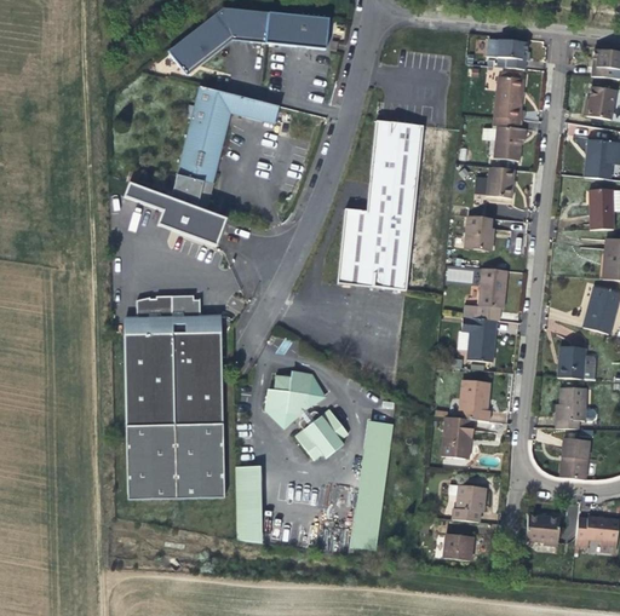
[(328,16),(222,5),(166,49),(185,74),(233,38),(325,49),(328,16)]
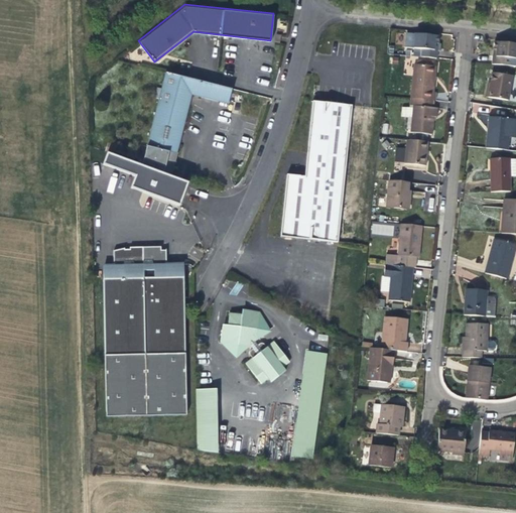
[(405,44),(413,45),(414,32),(406,31),(405,44)]
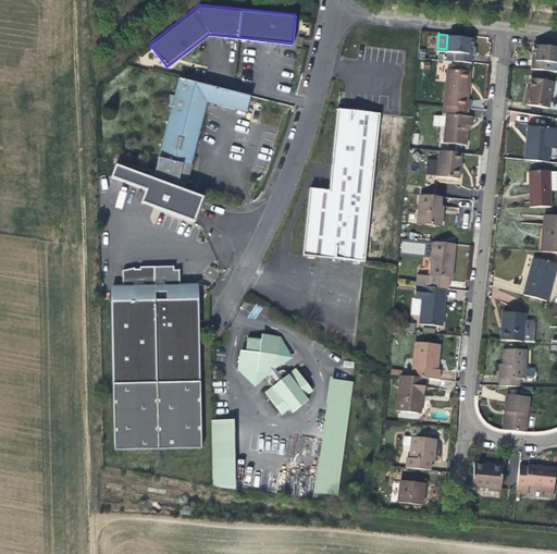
[(446,49),(468,51),(468,44),(472,45),(473,37),(447,35),(446,49)]
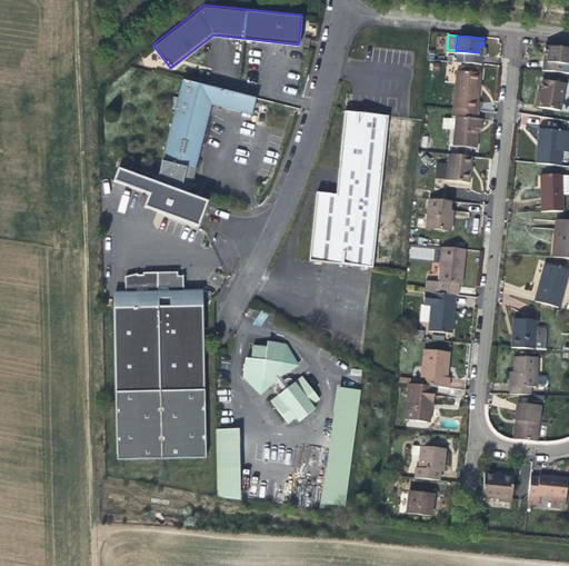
[(568,46),(546,43),(545,51),(549,52),(548,59),(543,59),(543,68),(561,69),(562,61),(568,61),(568,46)]
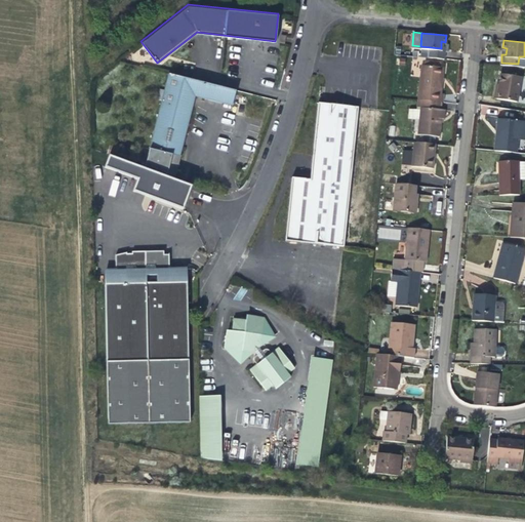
[(441,48),(420,46),(420,54),(444,56),(445,48),(441,48)]
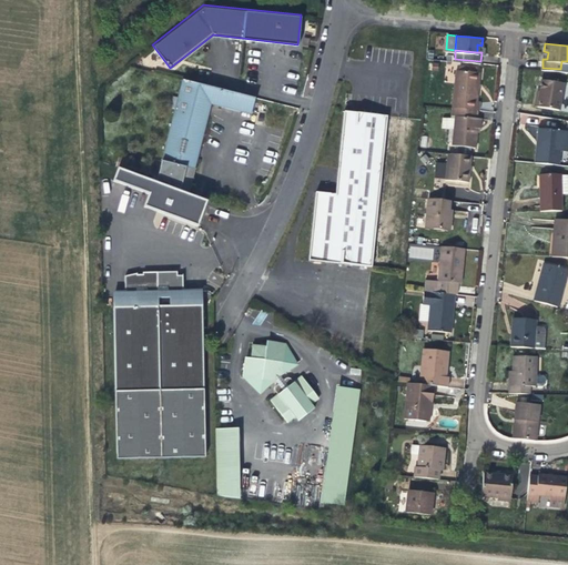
[(456,68),(453,104),(476,108),(479,108),(480,99),(477,99),(478,87),(479,71),(456,68)]
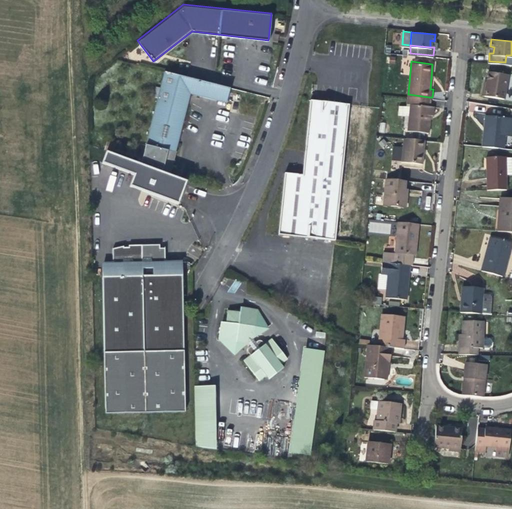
[(144,143),(173,151),(189,92),(224,102),(228,87),(163,70),(144,143)]
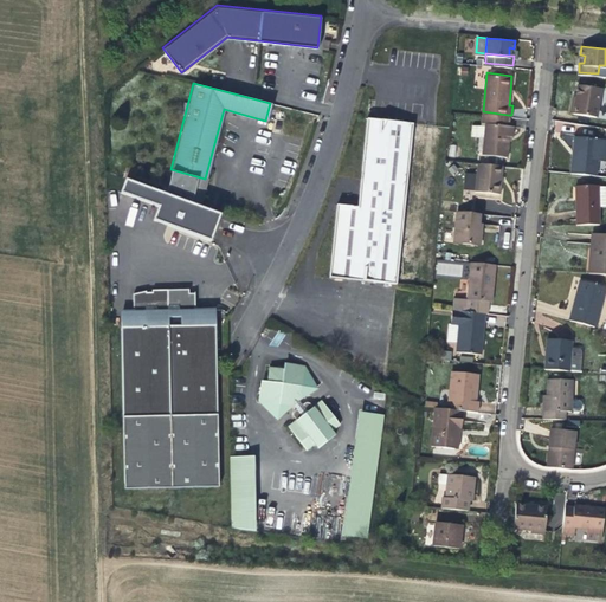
[(577,95),(574,111),(598,114),(601,86),(579,83),(577,95)]
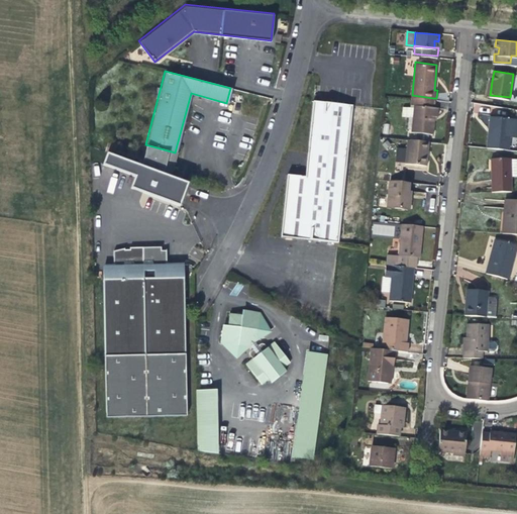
[(414,103),(432,105),(433,98),(412,95),(411,95),(411,103),(414,103)]
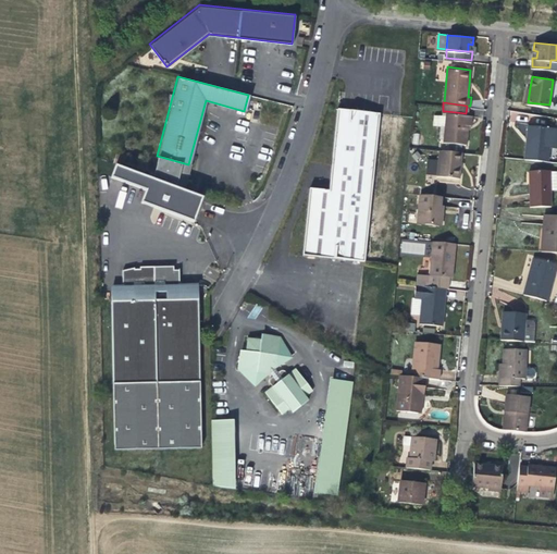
[(337,107),(332,161),(330,188),(309,186),(302,254),(345,258),(345,257),(364,259),(380,111),(337,107)]
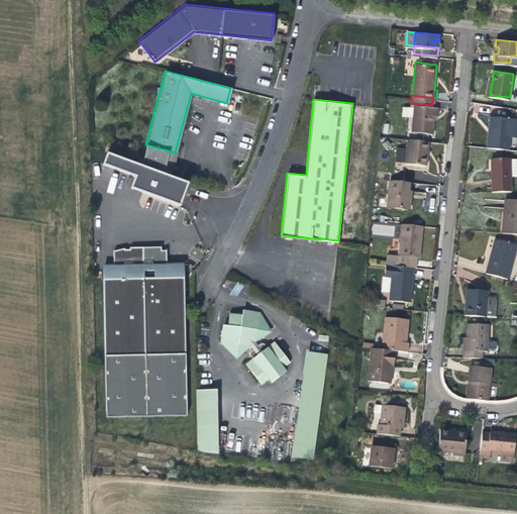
[(437,105),(432,105),(414,103),(411,130),(431,132),(433,114),(436,114),(437,111),(437,105)]
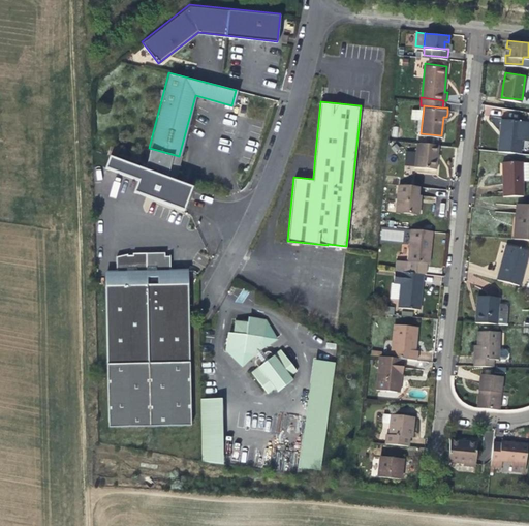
[(528,119),(504,118),(503,133),(500,132),(498,150),(521,152),(523,137),(528,137),(528,119)]
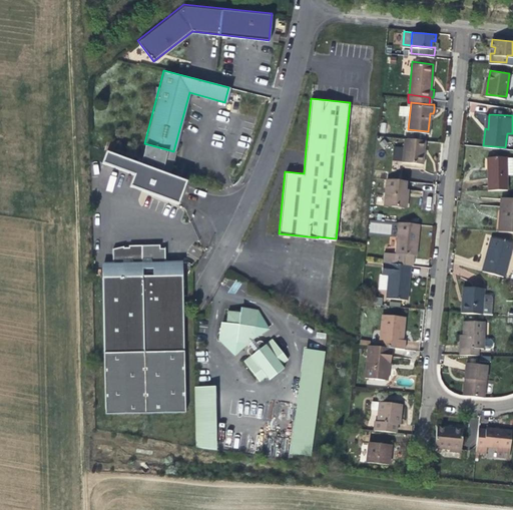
[(426,139),(405,137),(402,161),(423,163),(425,152),(426,139)]
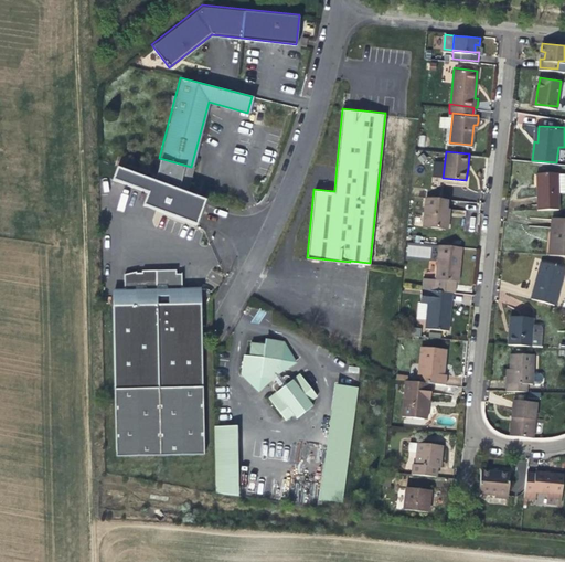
[(564,170),(557,171),(557,170),(535,171),(536,187),(537,208),(560,207),(558,190),(564,189),(564,170)]
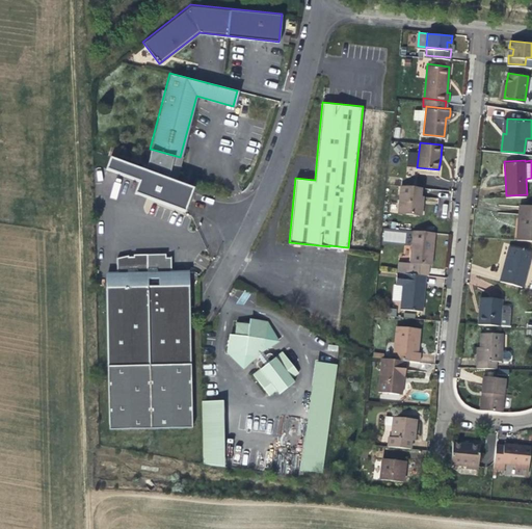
[(421,213),(422,201),(420,201),(420,194),(421,186),(402,184),(399,211),(421,213)]
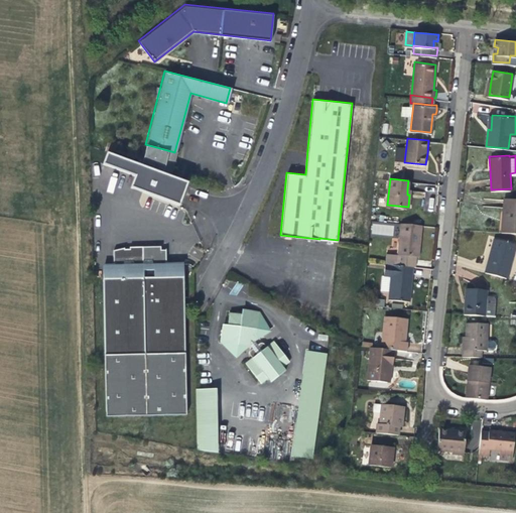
[(503,209),(503,216),(505,216),(505,231),(515,231),(515,197),(504,196),(503,209)]
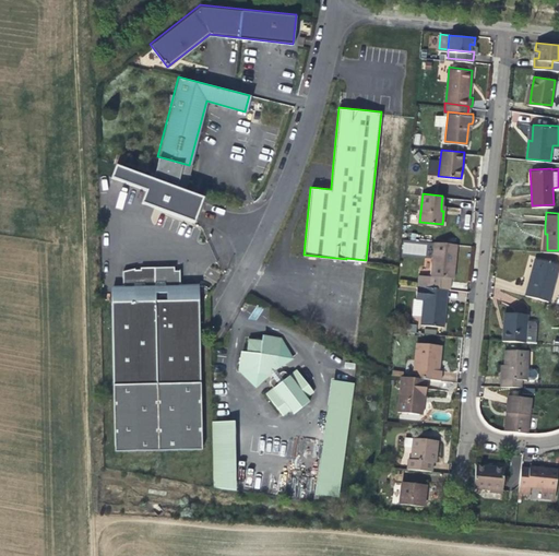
[(424,239),(413,238),(413,246),(423,247),(424,239)]
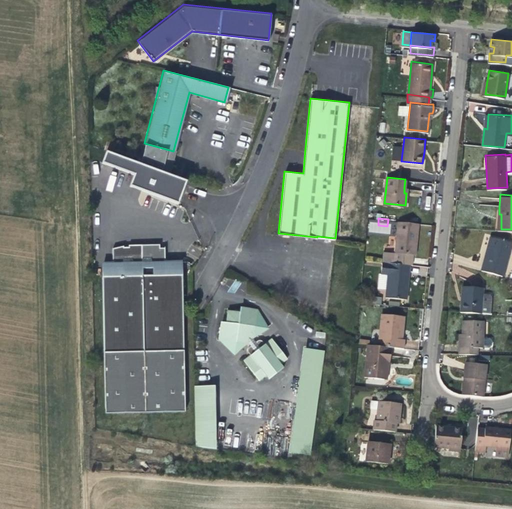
[(383,261),(406,263),(410,264),(412,264),(413,253),(414,238),(417,238),(418,222),(397,220),(394,252),(384,251),(383,261)]
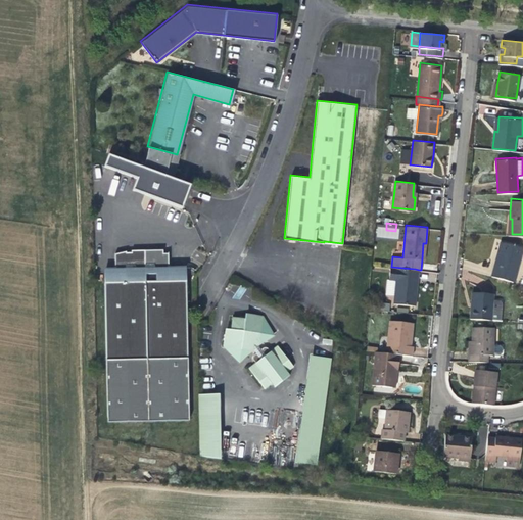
[(498,250),(496,258),(501,260),(505,241),(502,240),(498,250)]
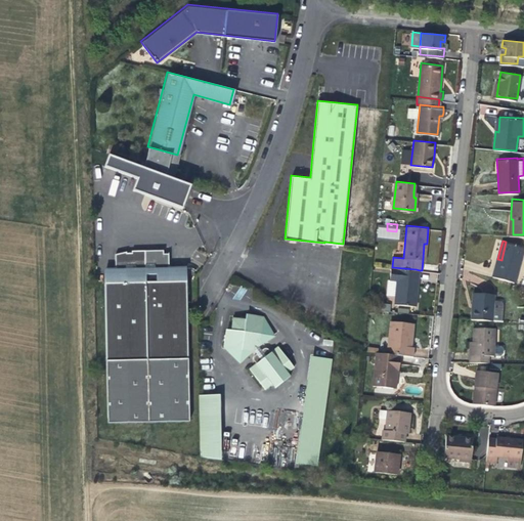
[(523,247),(523,246),(506,242),(501,260),(497,259),(493,276),(515,281),(523,247)]
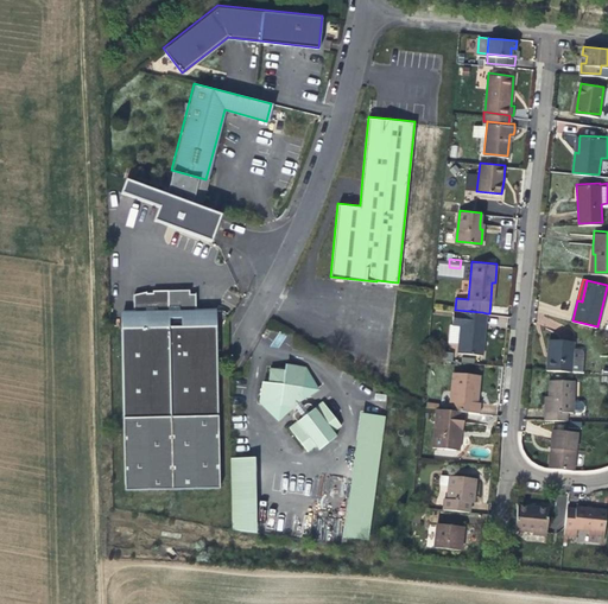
[(122,489),(172,488),(217,487),(215,324),(195,325),(195,303),(194,292),(188,292),(188,287),(168,288),(151,288),(151,291),(145,291),(145,290),(131,293),(132,326),(120,326),(122,489)]
